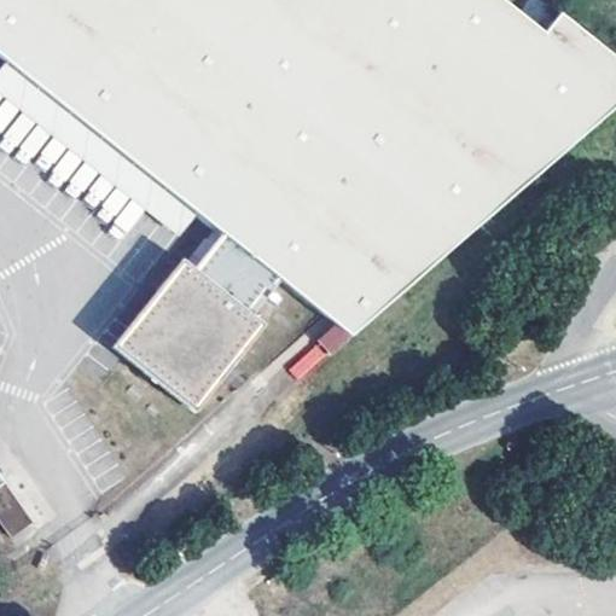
[(0,0),(0,54),(199,213),(227,234),(137,347),(193,390),(282,279),(355,337),(615,109),(615,56),(562,15),(546,33),(506,0),(0,0)]
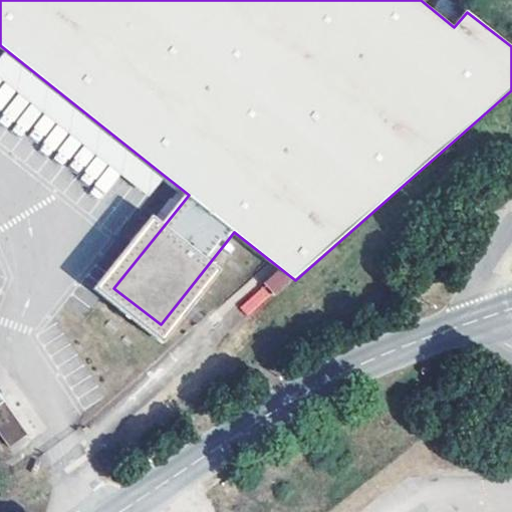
[(166,177),(0,45),(0,76),(152,197),(166,177)]
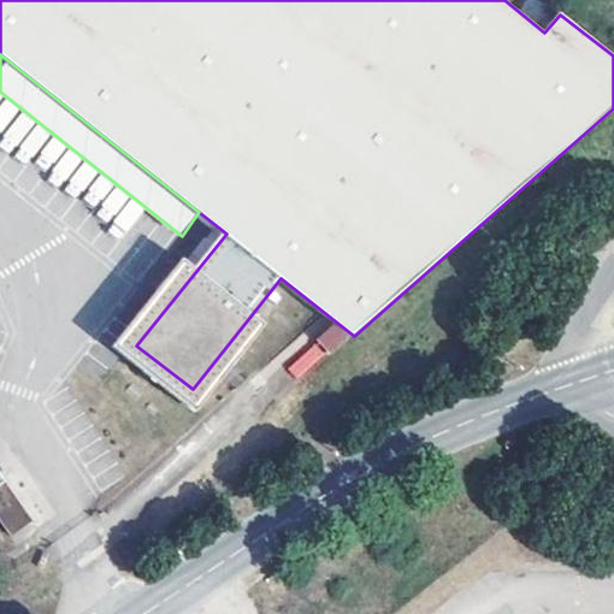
[(331,354),(350,341),(338,324),(319,338),(331,354)]
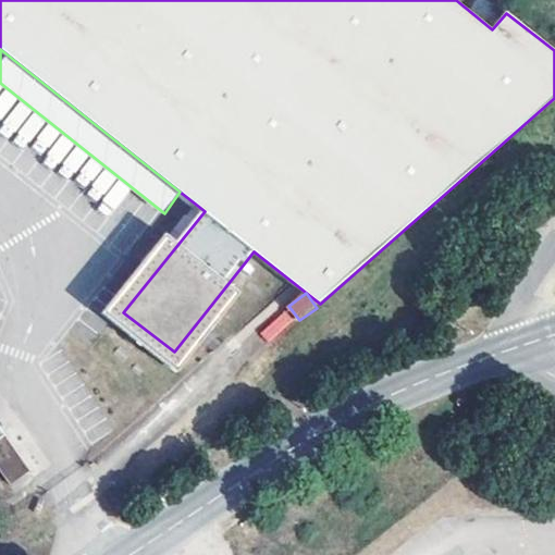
[(271,345),(298,321),(288,309),(261,333),(271,345)]
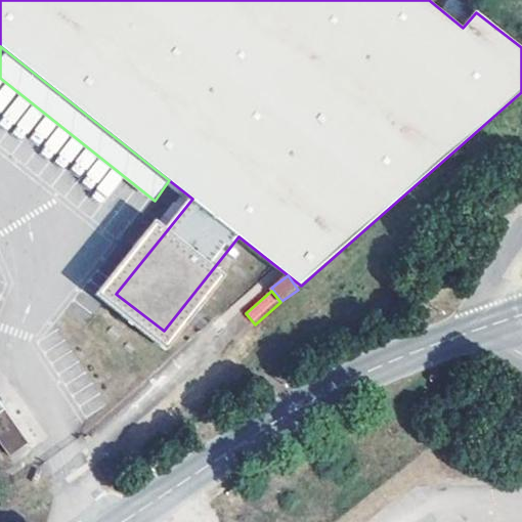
[(31,444),(0,399),(0,440),(11,458),(31,444)]
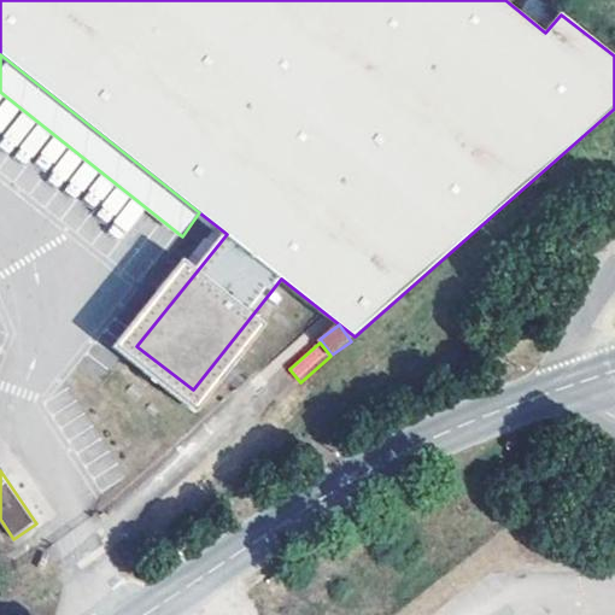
All buildings are outlined.
